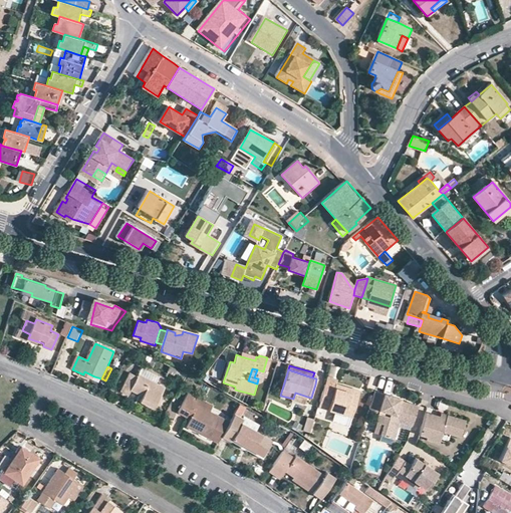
[(131,397),(133,392),(145,399),(143,403),(155,409),(166,389),(140,374),(138,377),(131,373),(121,393),(131,397)]
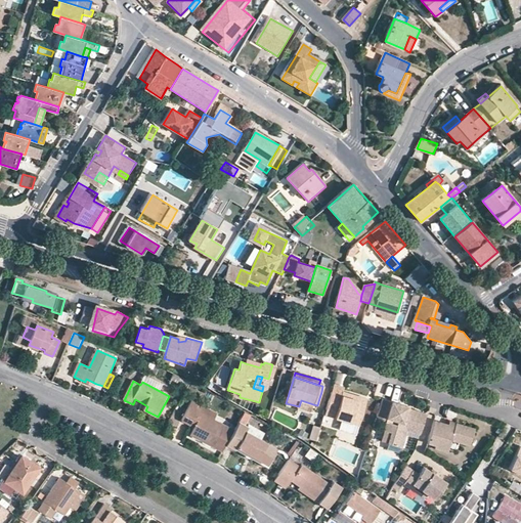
[(360,426),(367,404),(352,399),(353,395),(343,392),(336,418),(343,421),(360,426)]
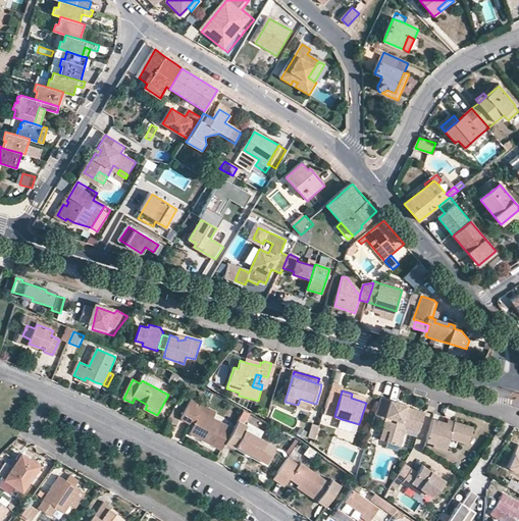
[(352,394),(351,398),(366,403),(367,399),(352,394)]
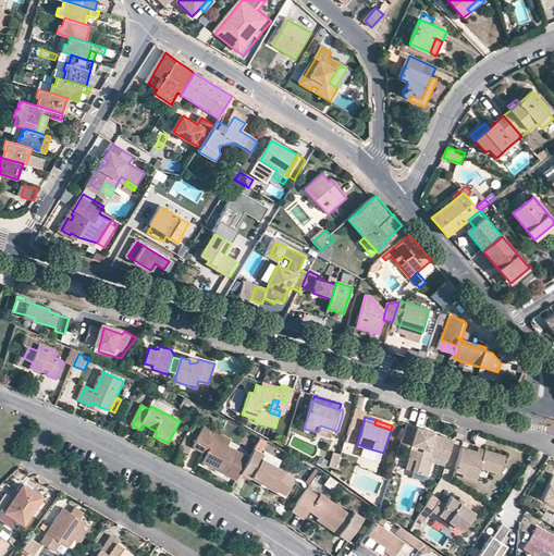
[(155,436),(157,432),(144,424),(142,430),(155,436)]
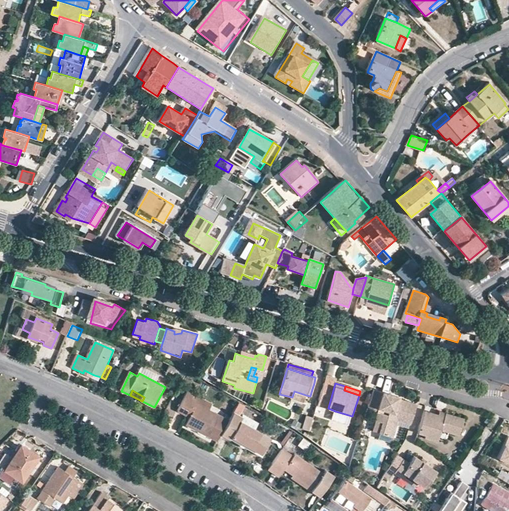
[(410,426),(416,404),(399,399),(399,398),(374,390),(368,410),(377,413),(375,419),(381,424),(378,433),(393,438),(399,422),(410,426)]
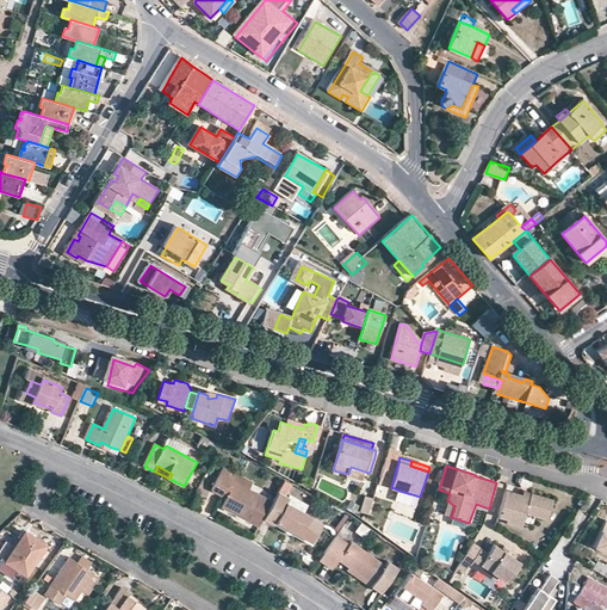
[(351,467),(348,474),(363,479),(365,472),(351,467)]
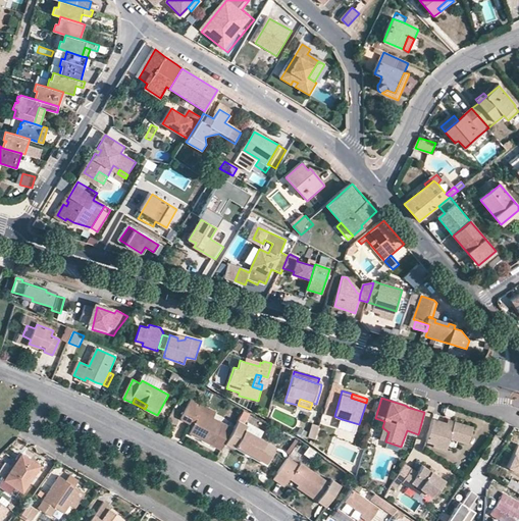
[(194,425),(190,433),(222,450),(225,443),(234,429),(214,419),(202,414),(205,407),(192,401),(185,415),(196,421),(194,425)]
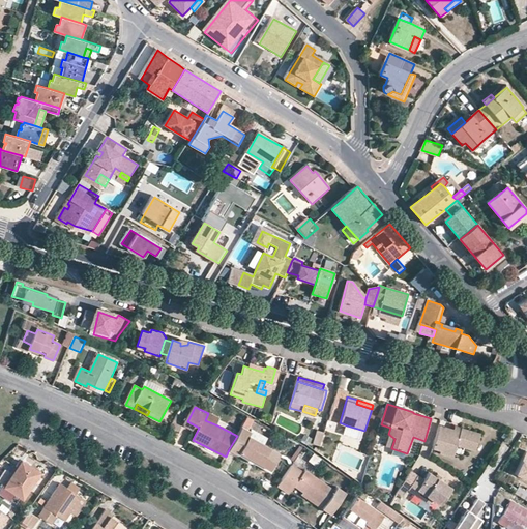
[(208,413),(205,420),(217,425),(221,419),(208,413)]
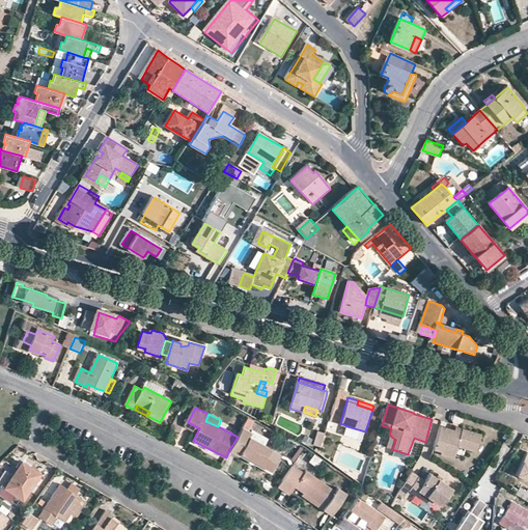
[(188,422),(186,426),(197,433),(199,428),(188,422)]
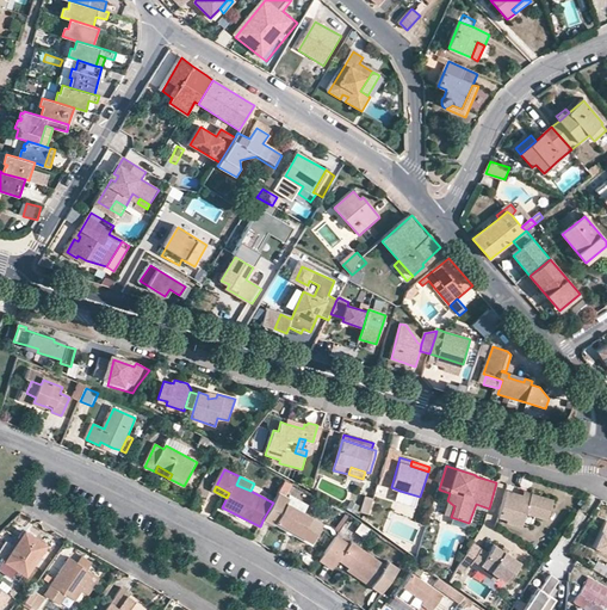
[(530,499),(524,497),(506,492),(499,517),(507,519),(506,523),(521,528),(522,525),(526,515),(534,517),(546,521),(553,501),(532,495),(530,499)]
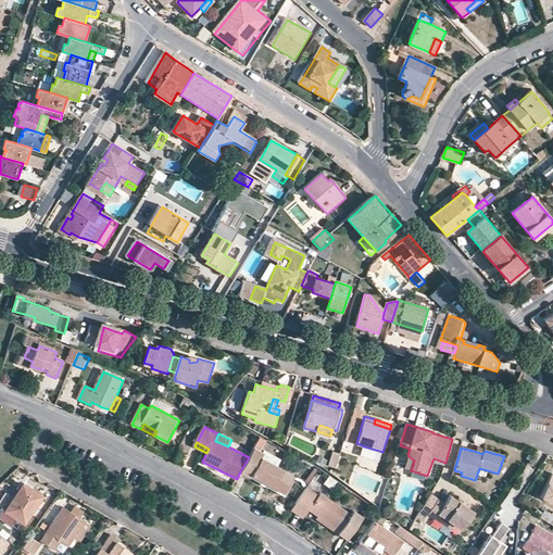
[(250,477),(252,475),(285,493),(293,477),(262,458),(264,454),(253,449),(249,457),(240,471),(250,477)]
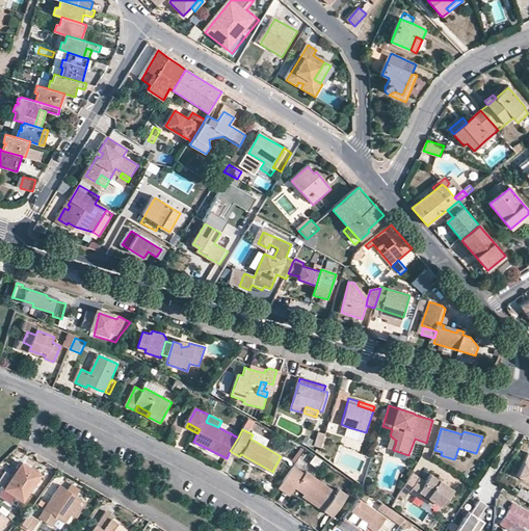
[(315,443),(322,446),(327,431),(321,429),(315,443)]
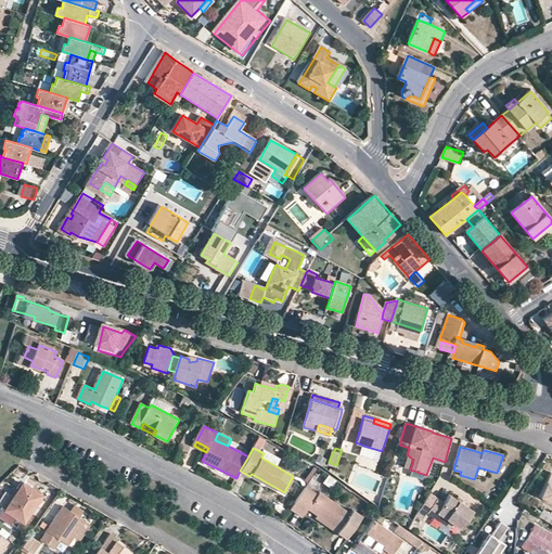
[(475,477),(483,478),(486,469),(478,467),(475,477)]
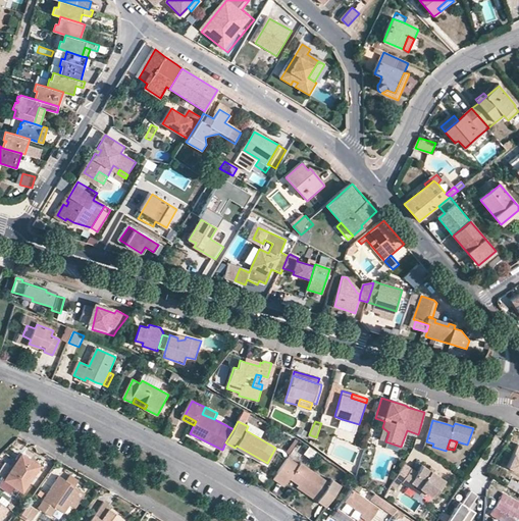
[(518,448),(508,467),(518,472),(518,448)]
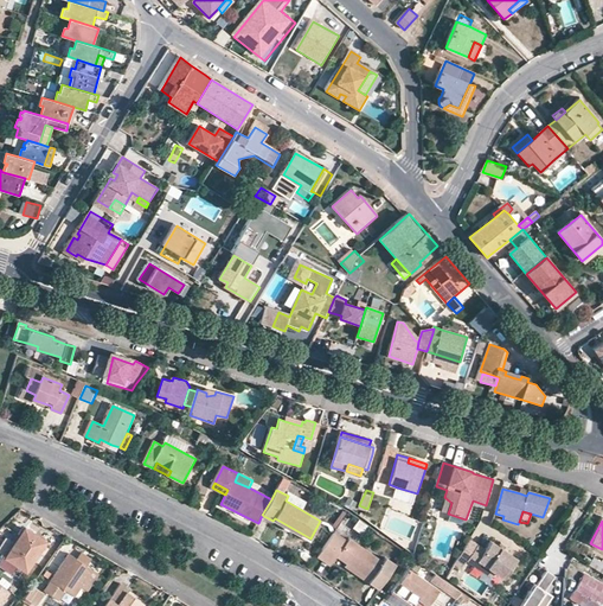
[(26,571),(46,542),(27,529),(2,566),(12,573),(18,565),(26,571)]
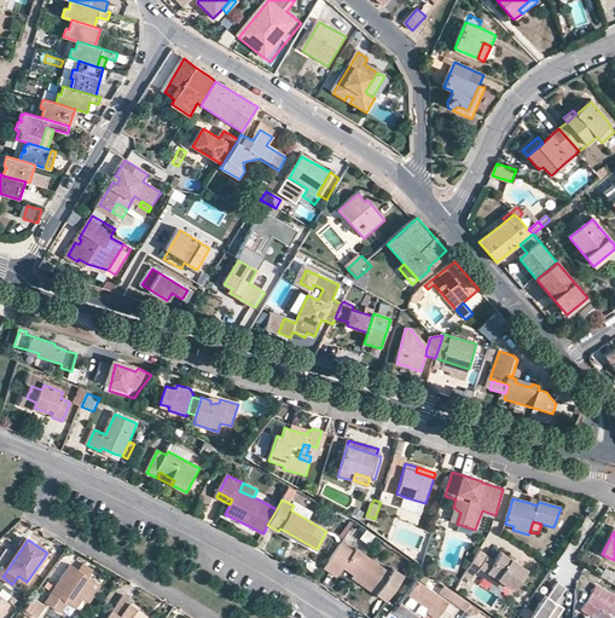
[(394,571),(392,575),(343,542),(323,569),(337,578),(344,569),(378,591),(377,594),(387,601),(404,577),(394,571)]
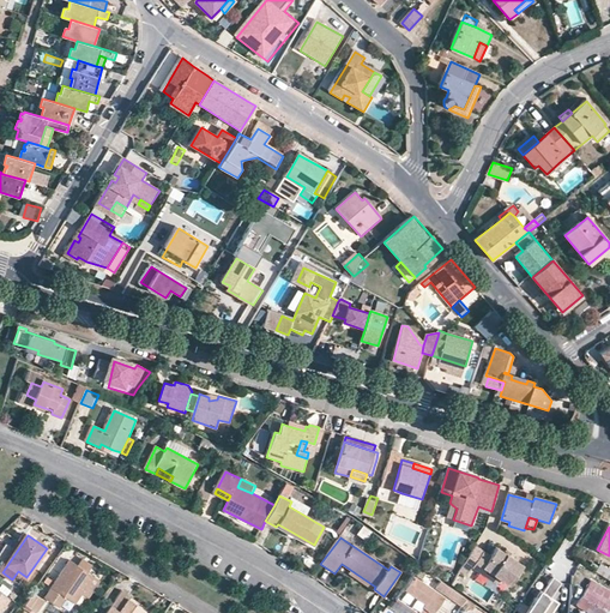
[(483,574),(485,569),(502,580),(511,586),(524,565),(513,558),(506,553),(497,548),(491,556),(485,551),(475,568),(483,574)]
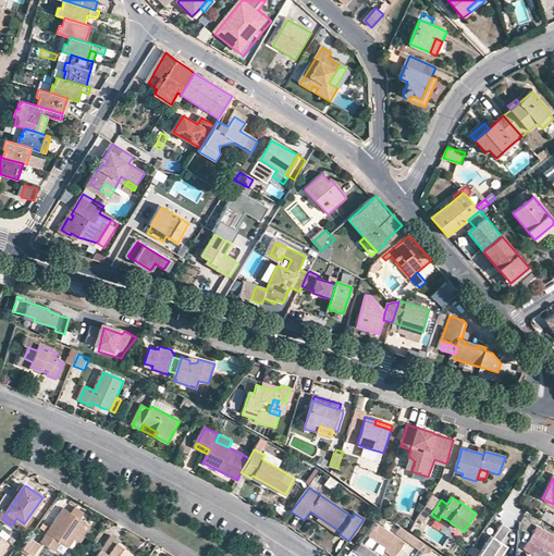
[(82,519),(85,513),(76,507),(72,513),(82,519)]
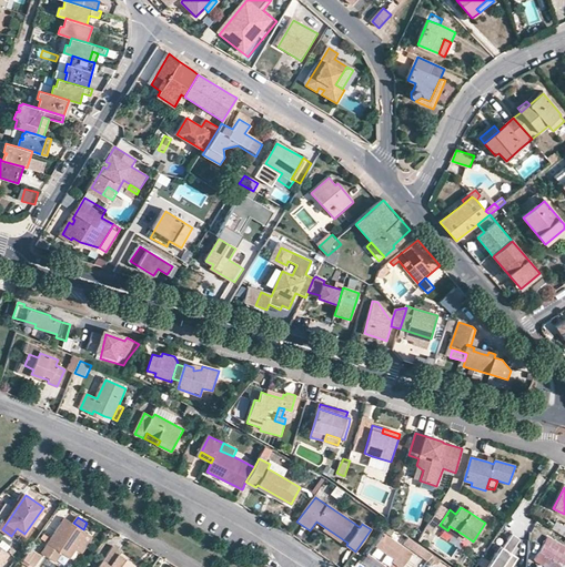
[(73,523),(67,519),(43,553),(57,562),(62,553),(71,558),(77,549),(89,533),(83,529),(73,523)]
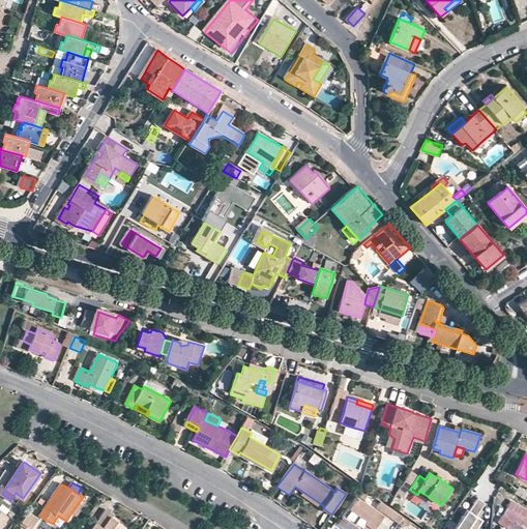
[(526,490),(521,487),(516,494),(526,500),(526,490)]
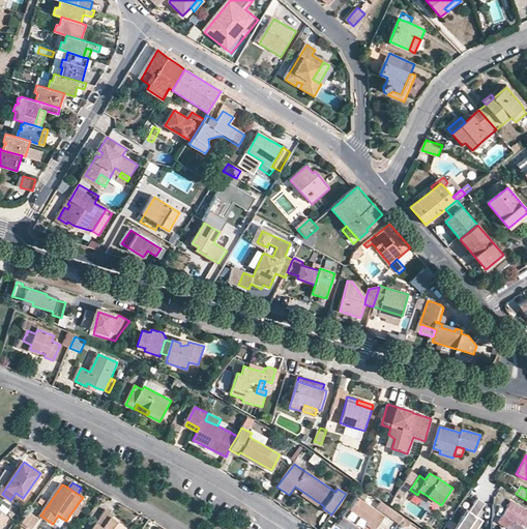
[(419,491),(417,495),(432,504),(434,500),(419,491)]
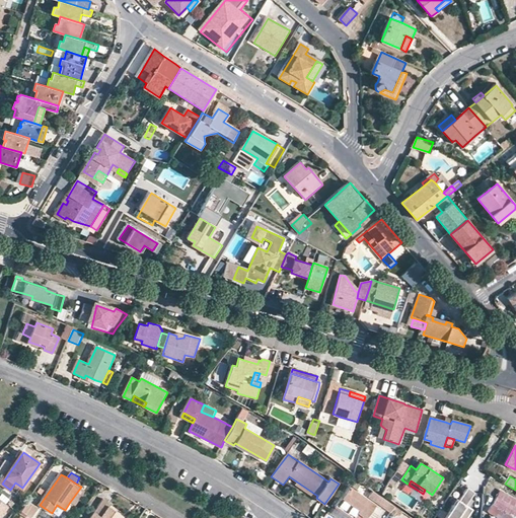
[(86,491),(81,487),(70,502),(76,506),(86,491)]
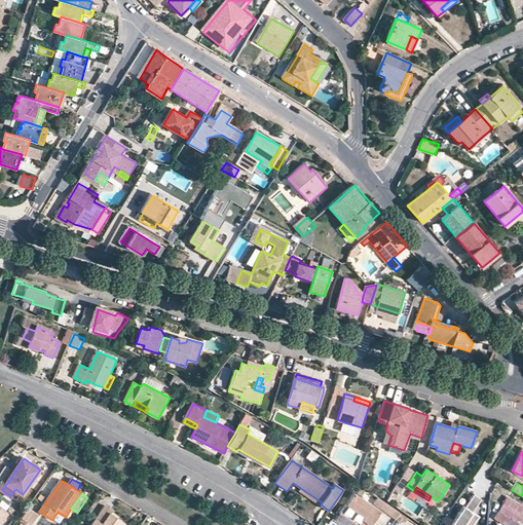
[(381,524),(388,516),(356,493),(341,514),(357,524),(360,524),(363,520),(369,524),(381,524)]
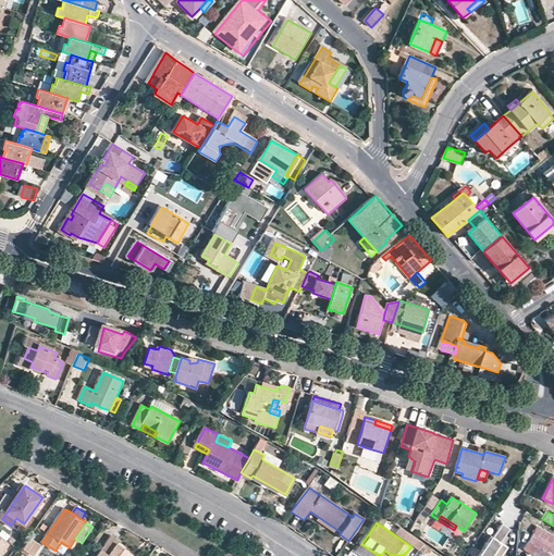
[(511,530),(503,524),(494,538),(491,543),(489,541),(478,555),(503,555),(508,547),(502,543),(511,530)]
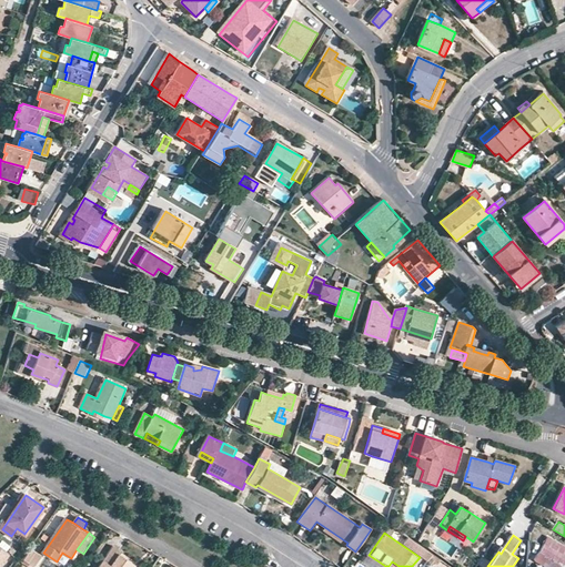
[(564,566),(564,554),(546,544),(536,562),(545,566),(564,566)]
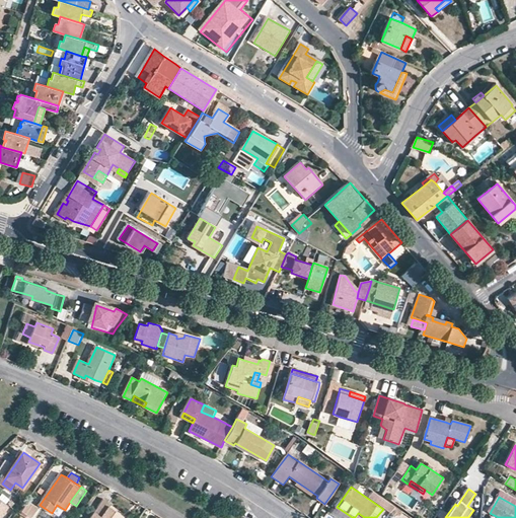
[(0,514),(2,516),(9,506),(0,500),(0,514)]
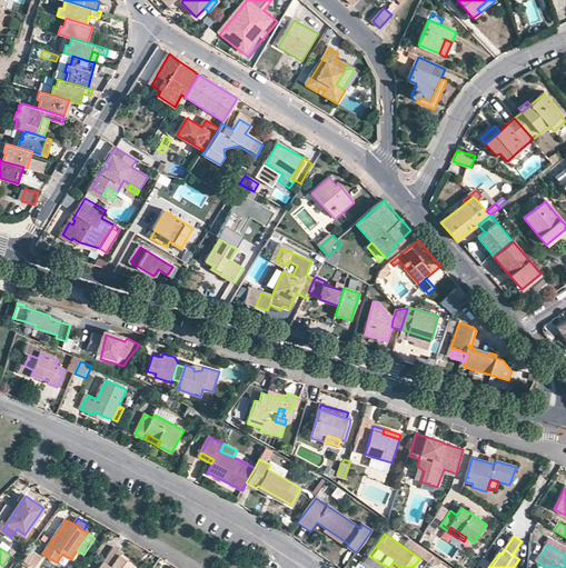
[(121,551),(116,548),(101,567),(133,567),(136,565),(120,554),(121,551)]
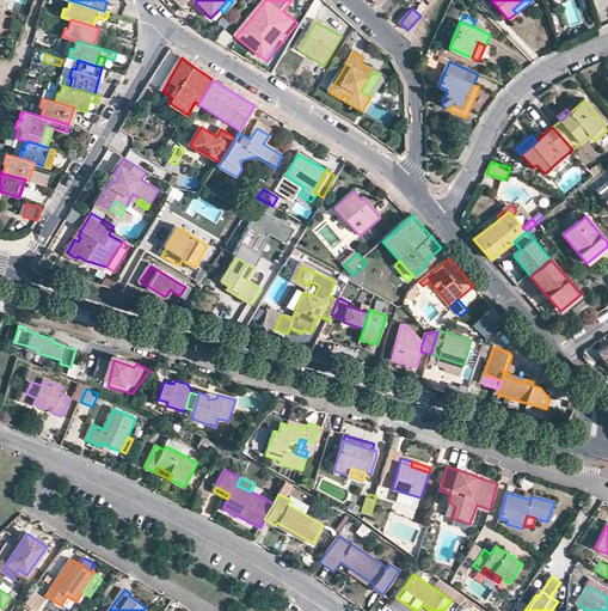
[(36,591),(28,603),(37,610),(40,610),(47,599),(36,591)]
